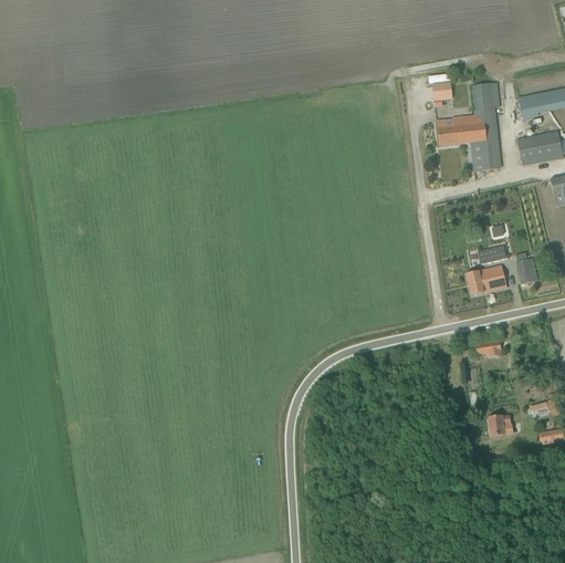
[(449,81),(431,83),(433,98),(451,97),(449,81)]
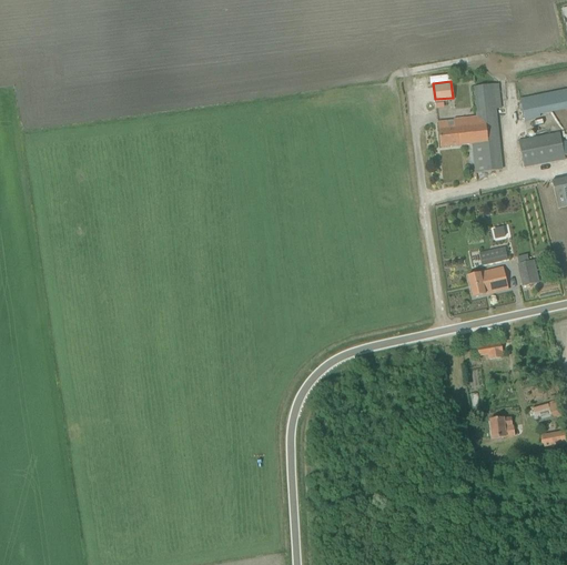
[(453,119),(437,120),(438,128),(437,128),(439,145),(472,142),(474,171),(502,168),(495,107),(500,107),(497,82),(473,84),(476,114),(453,117),(453,119)]
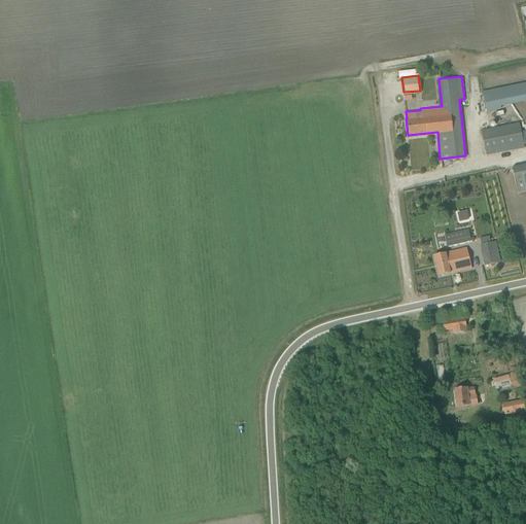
[(483,89),(482,90),(486,110),(500,107),(499,104),(496,86),(483,89)]
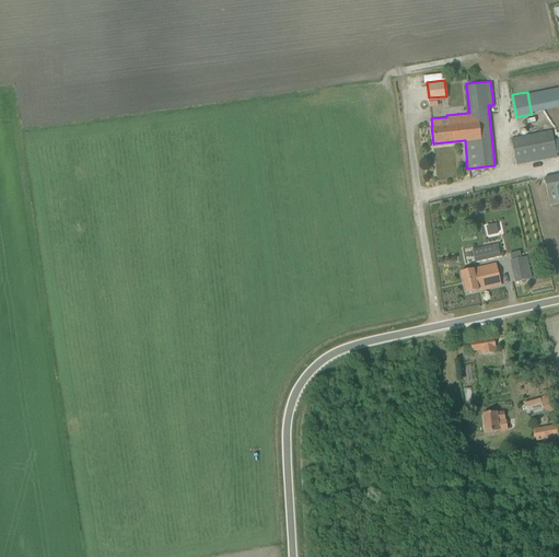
[(510,136),(515,163),(556,155),(555,151),(558,150),(558,136),(552,138),(550,128),(510,136)]
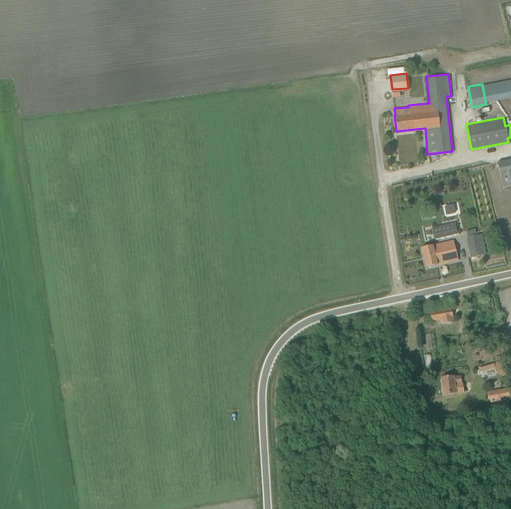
[(510,157),(496,161),(501,186),(510,183),(510,157)]
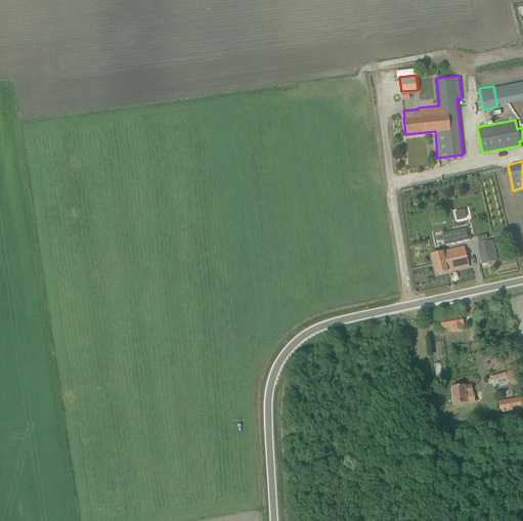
[(441,232),(443,242),(467,236),(465,227),(441,232)]
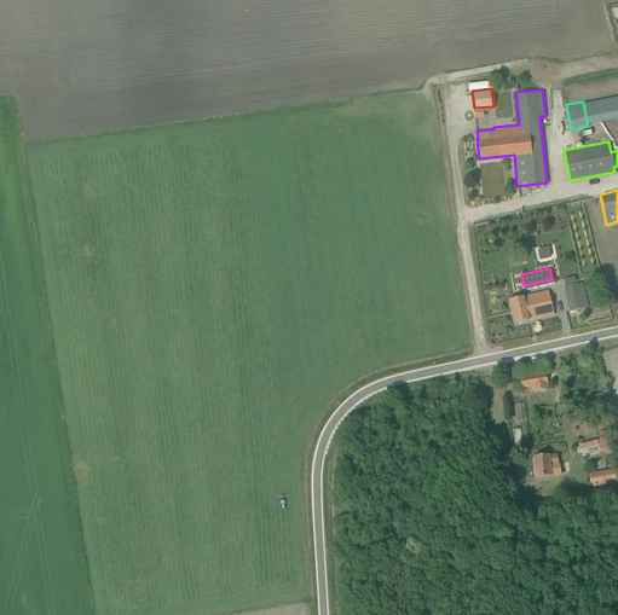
[(564,285),(570,309),(587,305),(581,280),(575,282),(573,277),(564,279),(565,284),(564,285)]
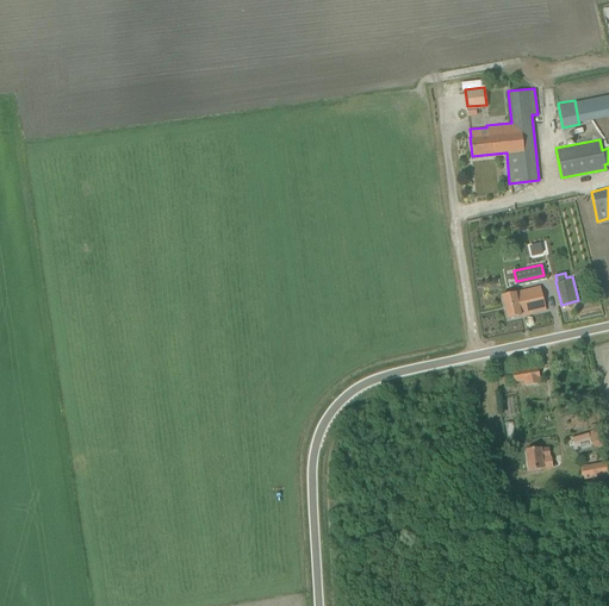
[(502,294),(507,317),(545,307),(540,285),(502,294)]
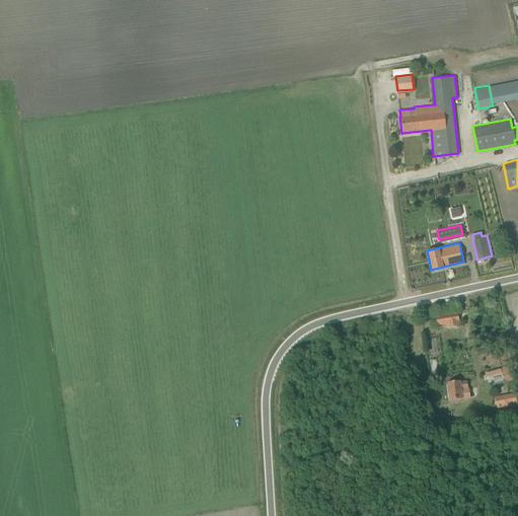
[(457,311),(435,315),(436,323),(444,322),(445,326),(459,324),(458,319),(457,311)]
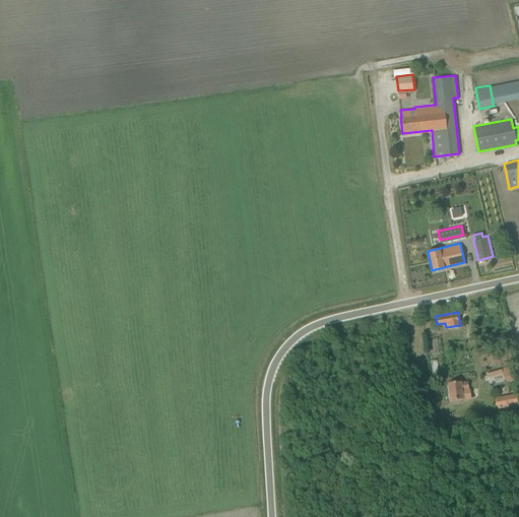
[(503,332),(492,335),(495,346),(506,343),(503,332)]
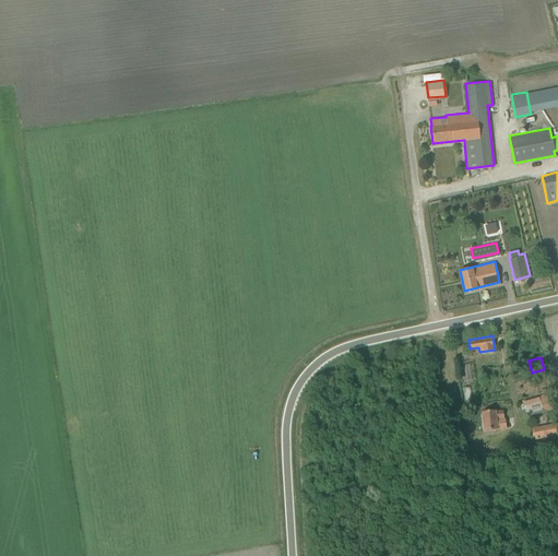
[(531,395),(535,410),(548,405),(544,392),(531,395)]
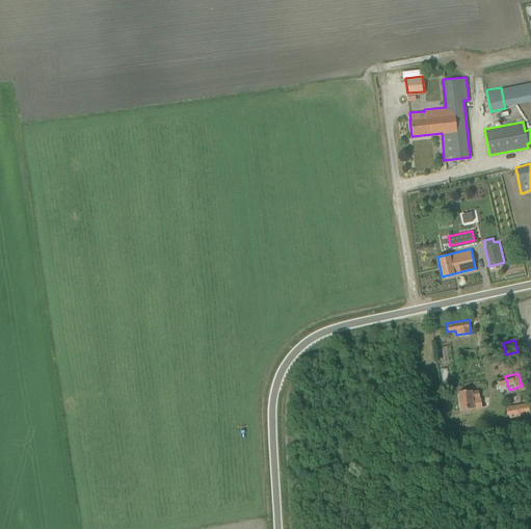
[(458,391),(460,408),(473,407),(472,397),(487,396),(486,388),(458,391)]
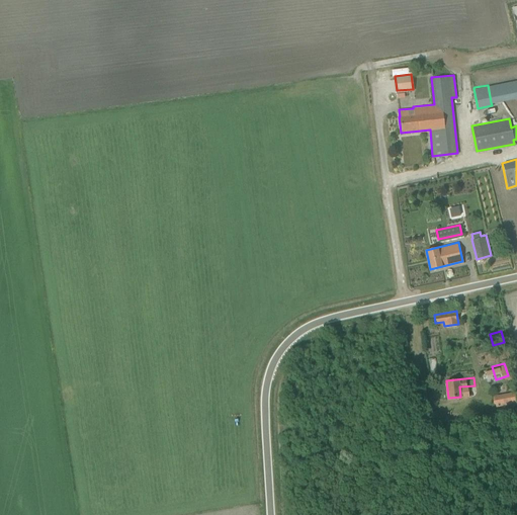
[(510,392),(493,395),(495,404),(495,405),(516,402),(514,391),(510,392)]
